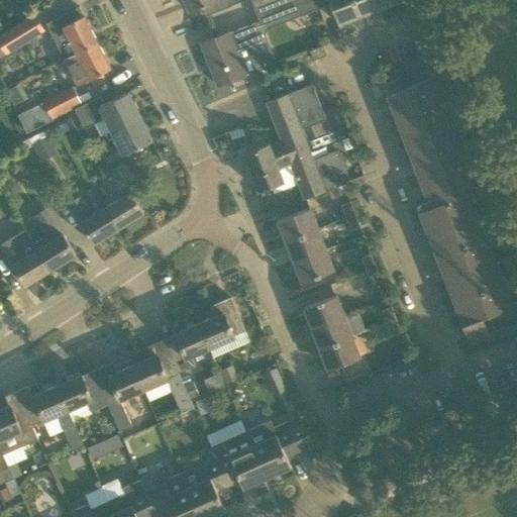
[(185,0),(189,11),(203,5),(207,15),(232,5),(229,0),(185,0)]
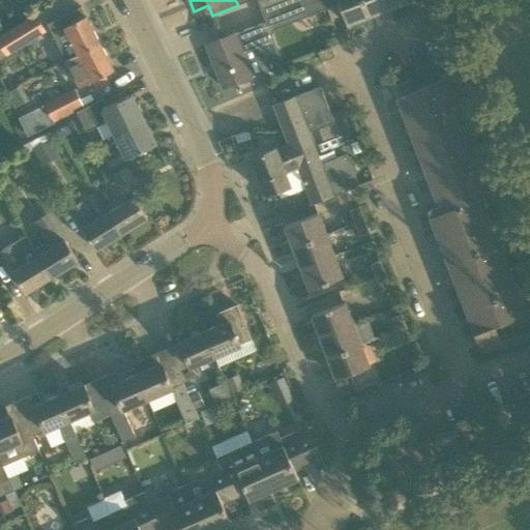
[(281,0),(261,8),(266,21),(303,6),(307,16),(328,7),(324,0),(281,0)]
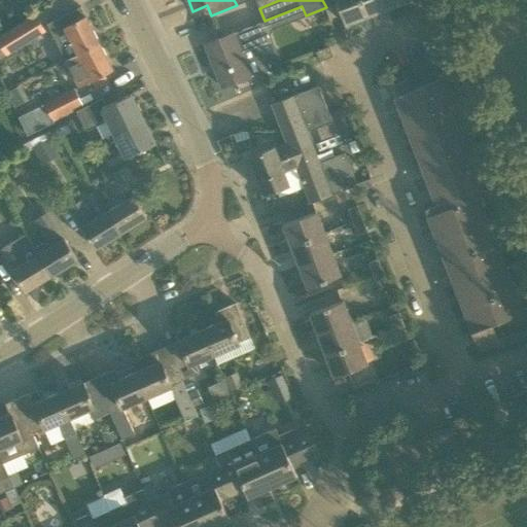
[(366,16),(359,0),(336,0),(345,24),(366,16)]
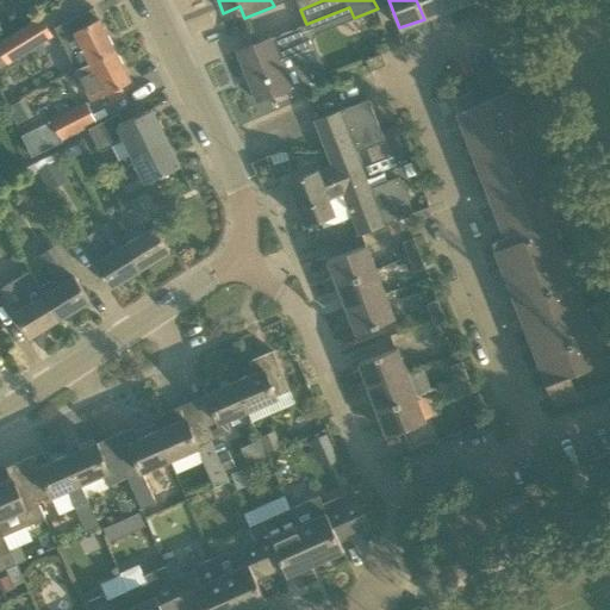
[(416,0),(424,19),(448,10),(444,0),(416,0)]
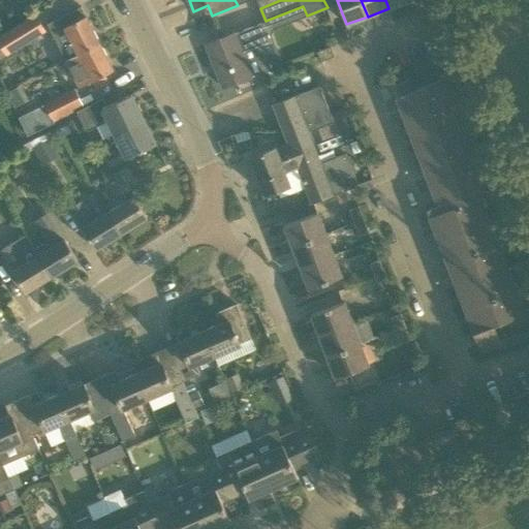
[(66,60),(78,54),(100,42),(86,16),(81,6),(48,24),(66,60)]
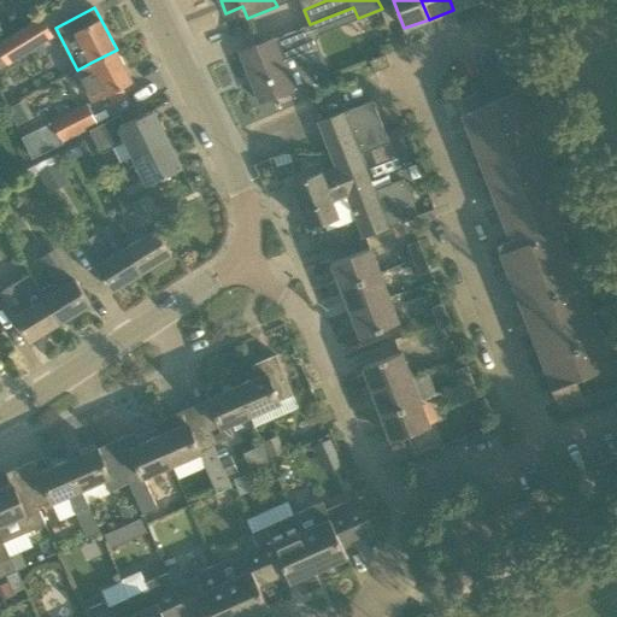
[(0,51),(7,63),(53,35),(42,17),(0,42),(0,51)]
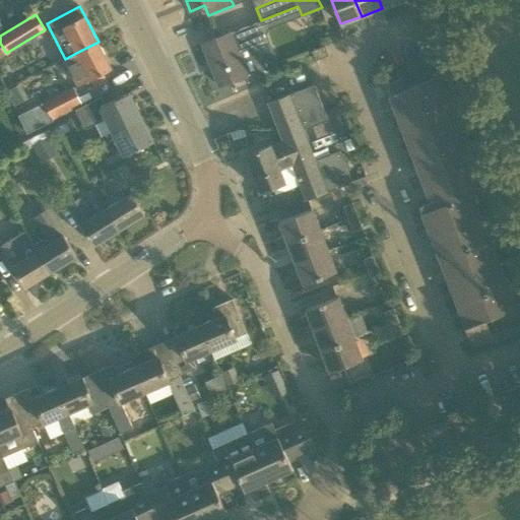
[(278,63),(267,34),(261,20),(257,22),(231,33),(202,43),(219,86),(247,75),(278,63)]
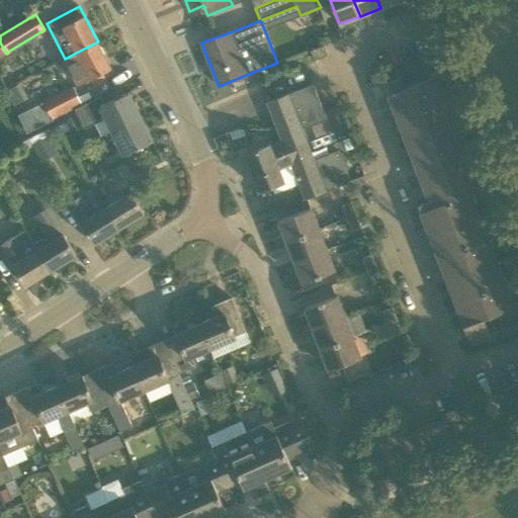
[(107,81),(102,72),(111,68),(98,41),(76,53),(65,59),(64,59),(77,86),(90,79),(94,88),(107,81)]
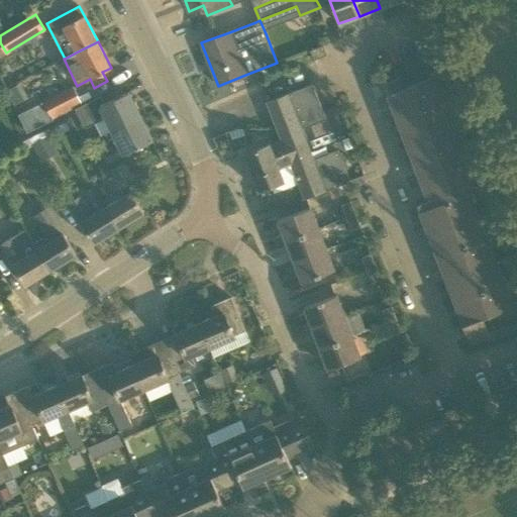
[(314,60),(327,55),(323,44),(310,49),(314,60)]
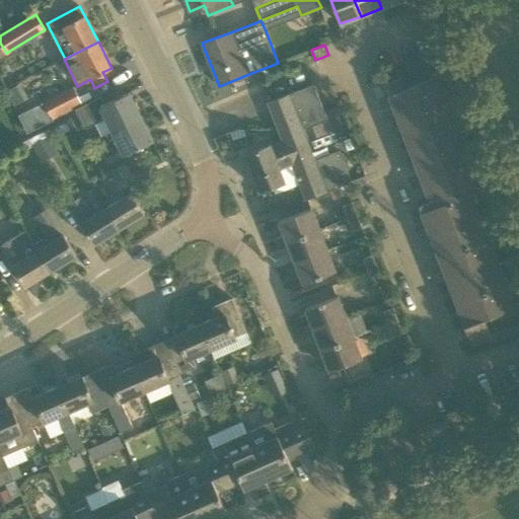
[(401,108),(445,91),(438,75),(449,70),(446,61),(384,84),(388,95),(394,92),(401,108)]
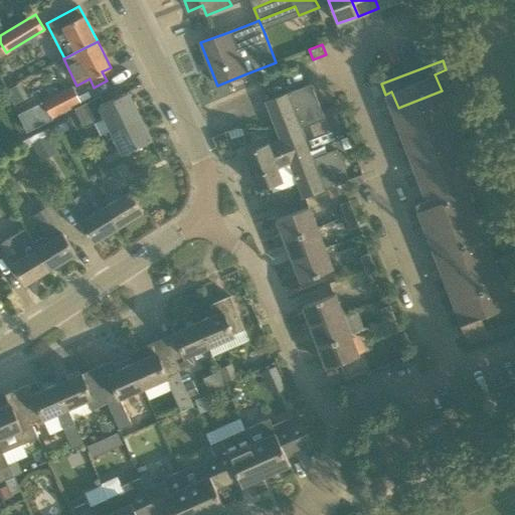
[(19,82),(6,90),(15,105),(27,97),(19,82)]
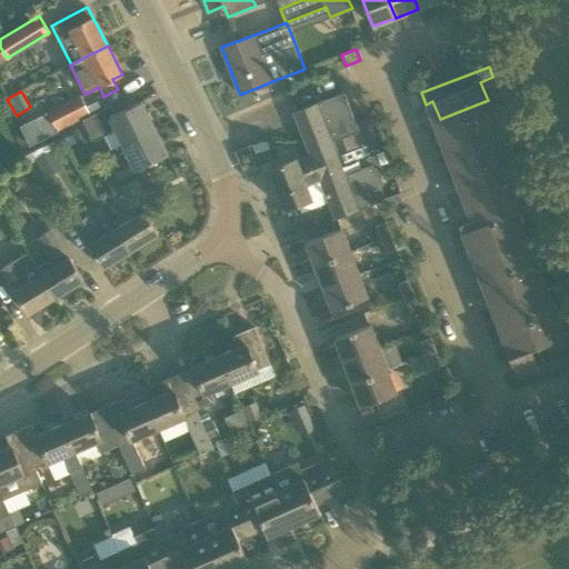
[(316,167),(338,158),(331,141),(342,137),(359,130),(343,92),(293,111),(310,153),(316,167)]
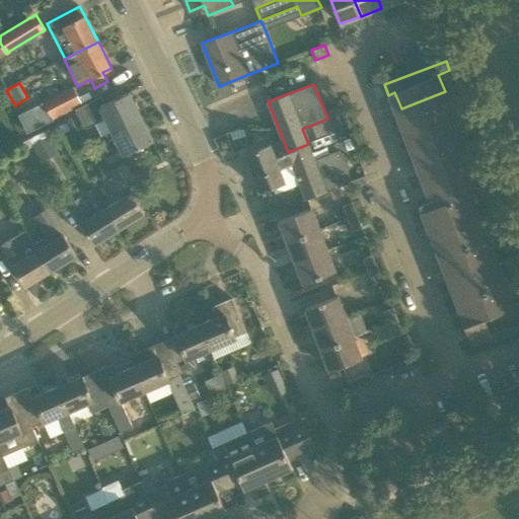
[(52,119),(82,103),(73,86),(44,102),(47,107),(52,119)]
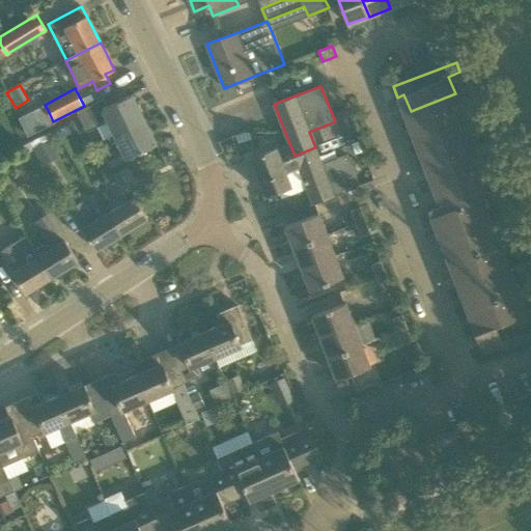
[(420,138),(466,120),(455,93),(411,111),(420,138)]
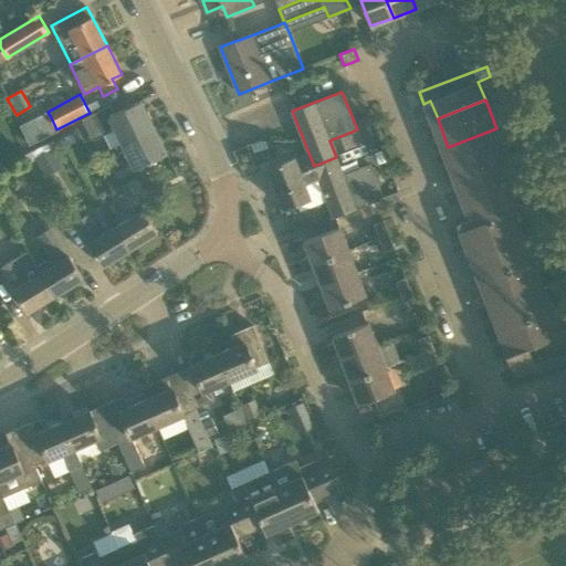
[(123,143),(154,127),(140,101),(115,114),(111,105),(82,118),(92,138),(115,127),(123,143)]
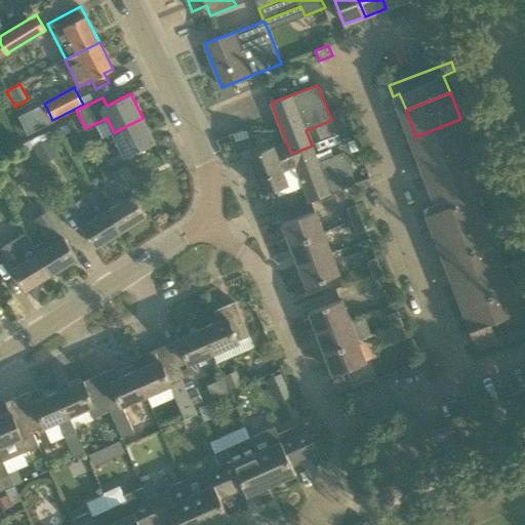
[(109,165),(155,143),(143,118),(114,132),(120,147),(104,155),(109,165)]
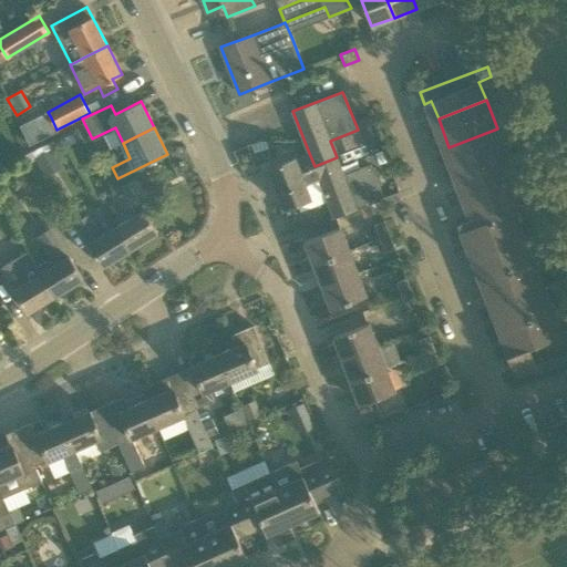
[(460,175),(507,156),(497,129),(449,147),(460,175)]
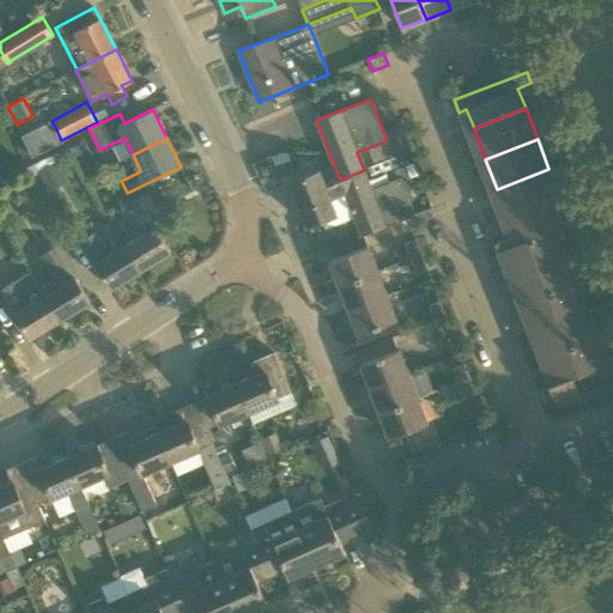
[(387,140),(369,147),(374,162),(392,156),(387,140)]
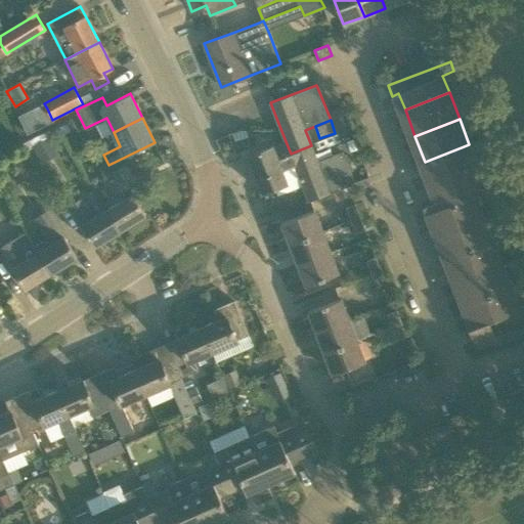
[(47,134),(32,143),(42,160),(57,150),(47,134)]
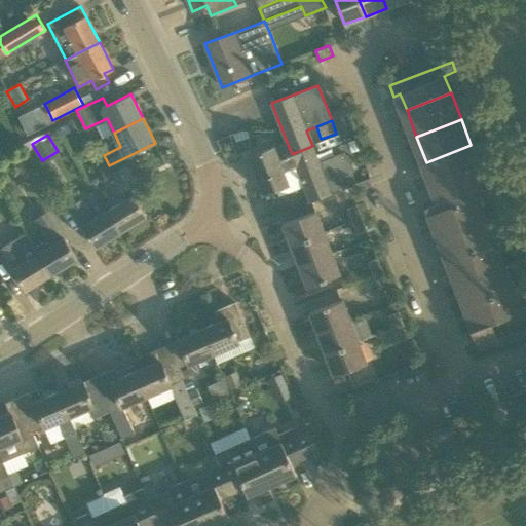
[(301,179),(292,154),(287,142),(249,156),(263,193),(301,179)]
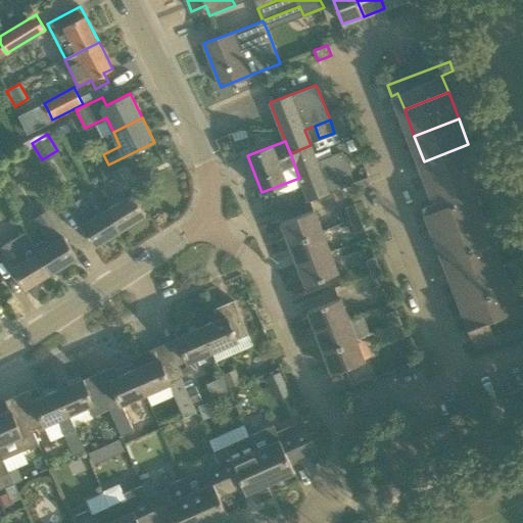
[(434,187),(478,171),(468,144),(424,161),(434,187)]
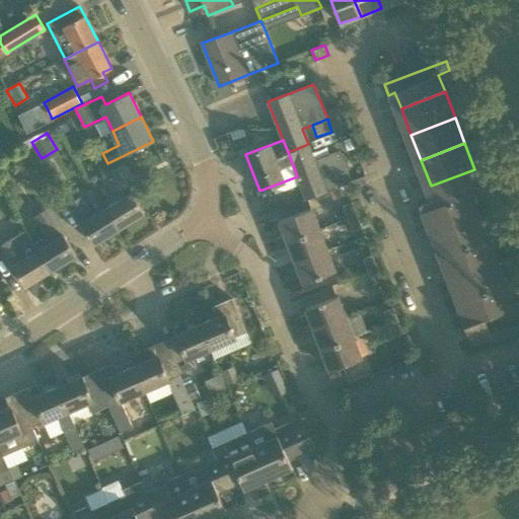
[(314,159),(308,144),(288,152),(297,176),(306,199),(352,181),(339,150),(314,159)]
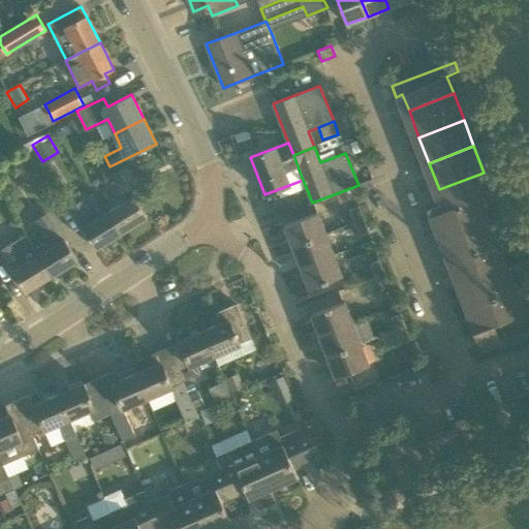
[(438,220),(483,203),(480,197),(492,192),(484,173),(439,189),(446,209),(435,214),(438,220)]
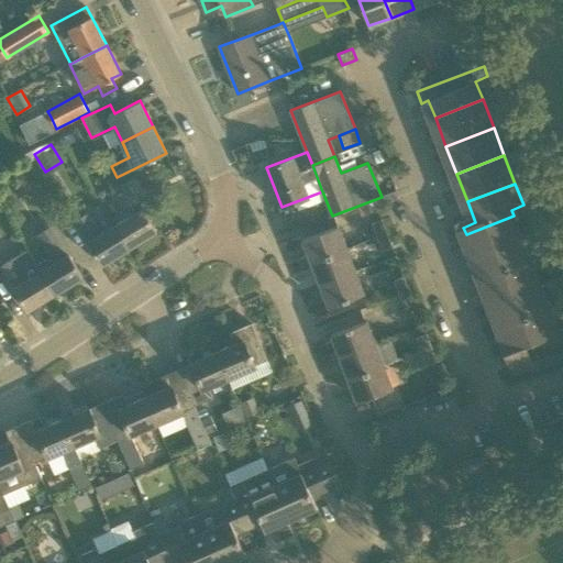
[(129,247),(156,231),(130,187),(117,195),(130,217),(116,225),(129,247)]
